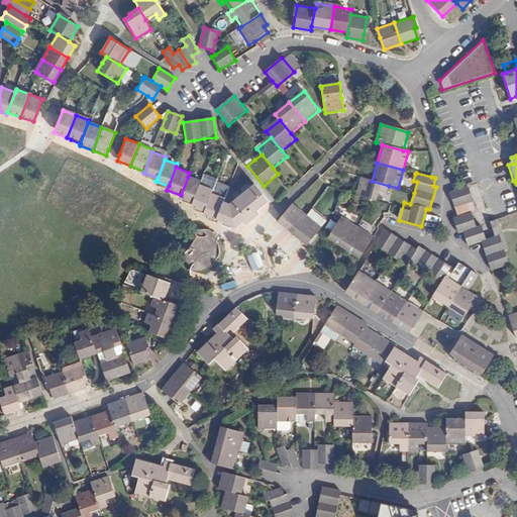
[(193,205),(200,186),(201,182),(188,177),(181,195),(179,199),(183,201),(193,205)]
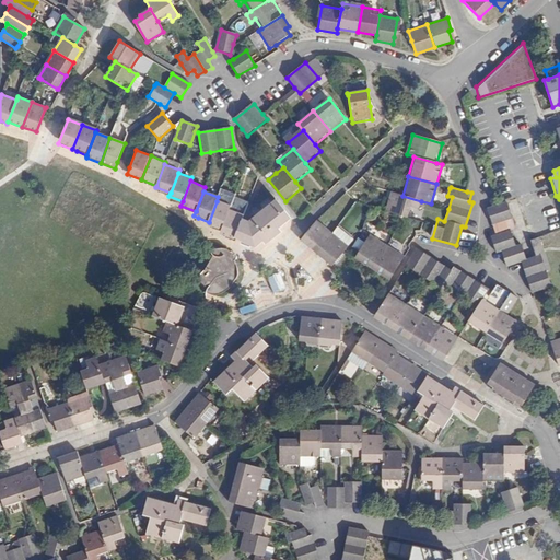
[(421,201),(403,196),(393,193),(387,211),(386,213),(408,219),(411,207),(419,209),(421,201)]
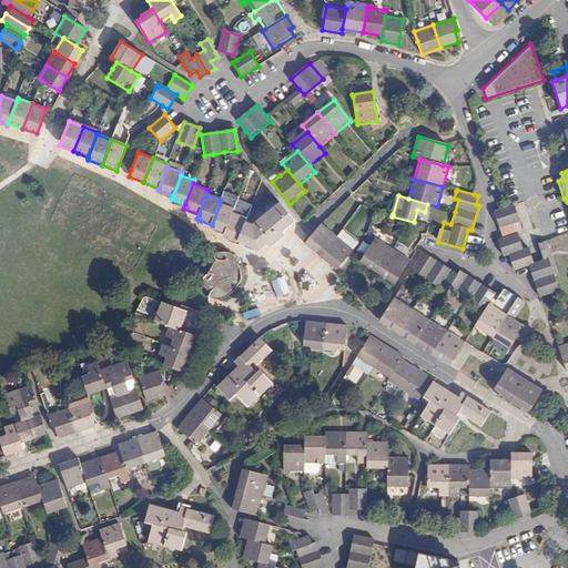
[(295,221),(280,202),(252,224),(247,236),(252,237),(260,232),(270,242),(295,221)]
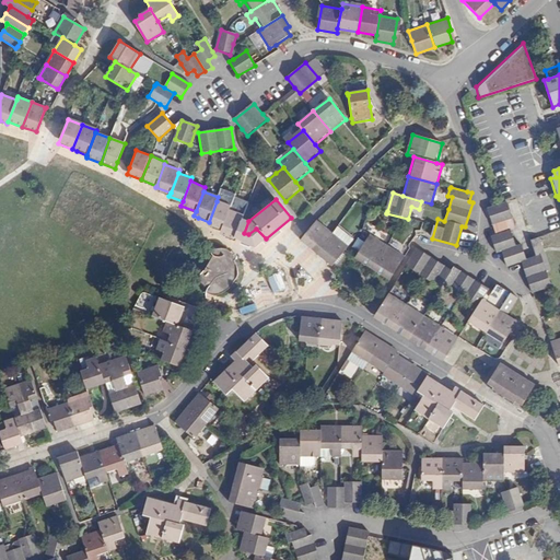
[(220,231),(228,211),(230,207),(217,201),(209,222),(207,225),(216,229),(220,231)]
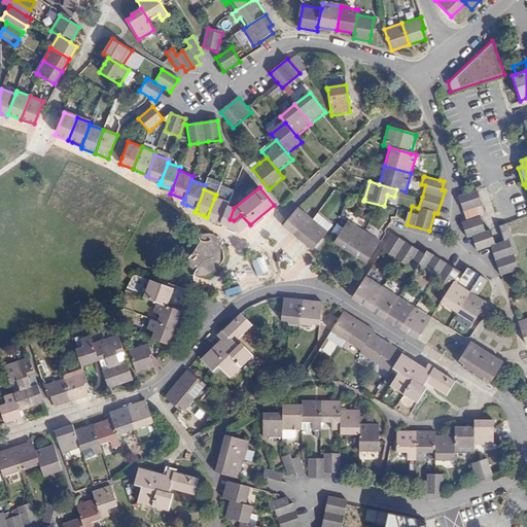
[(482,206),(477,190),(468,194),(458,197),(463,212),(482,206)]
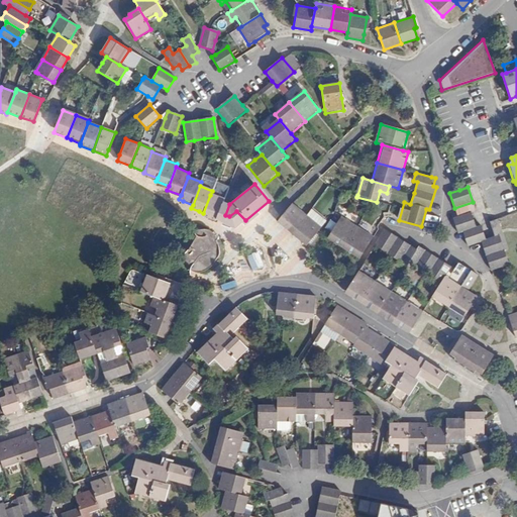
[(210,195),(203,213),(202,217),(216,222),(216,221),(224,201),(224,200),(210,195)]
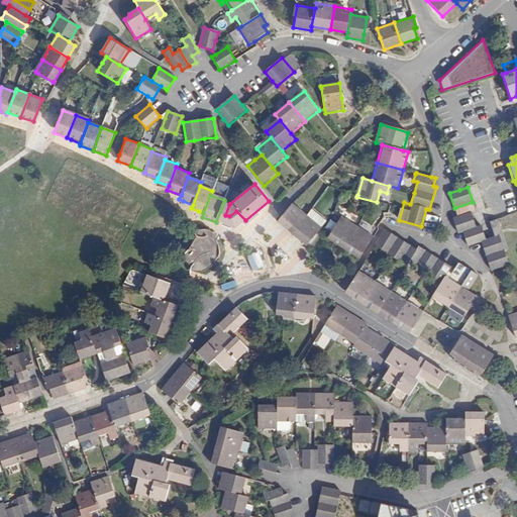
[(227,202),(224,201),(216,221),(219,222),(222,223),(225,215),(229,204),(227,202)]
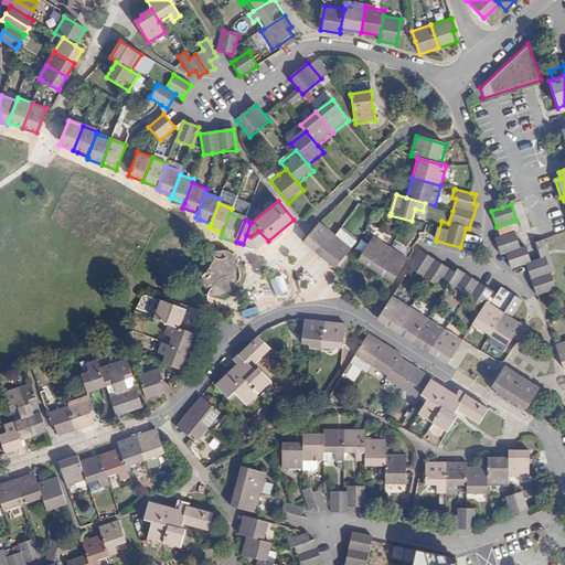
[(319,257),(336,236),(320,223),(309,236),(302,244),(319,257)]
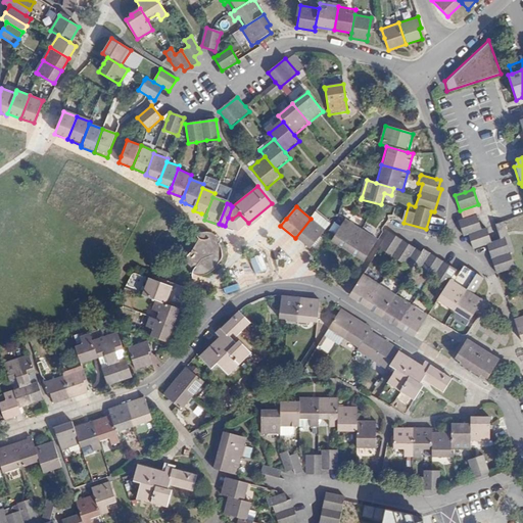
[(228,218),(225,226),(246,233),(251,228),(248,223),(239,214),(232,219),(228,218)]
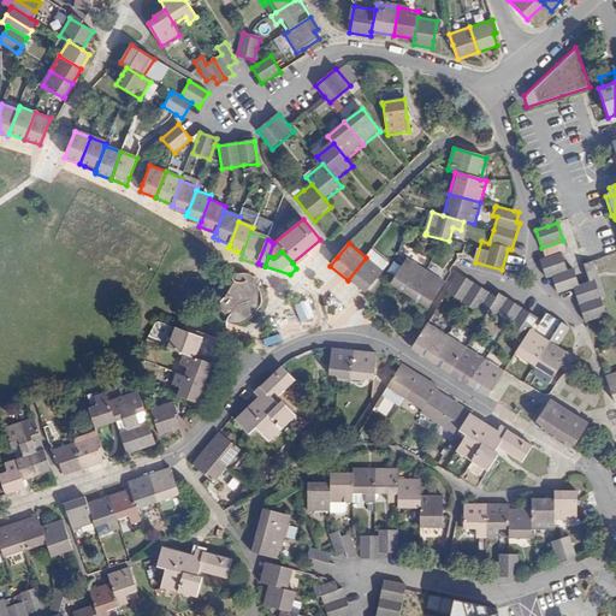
[(539,261),(545,279),(552,277),(558,294),(574,288),(585,323),(602,317),(606,315),(594,280),(590,283),(579,286),(573,270),(567,271),(561,254),(539,261)]
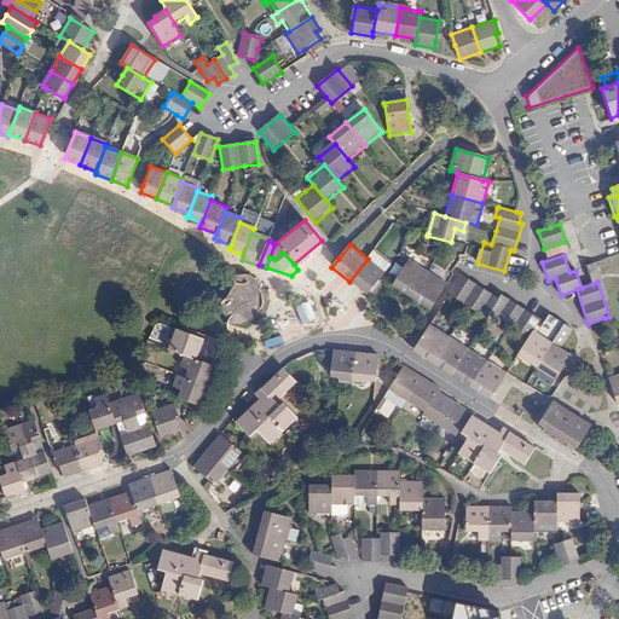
[(368,259),(350,282),(366,296),(386,273),(368,259)]
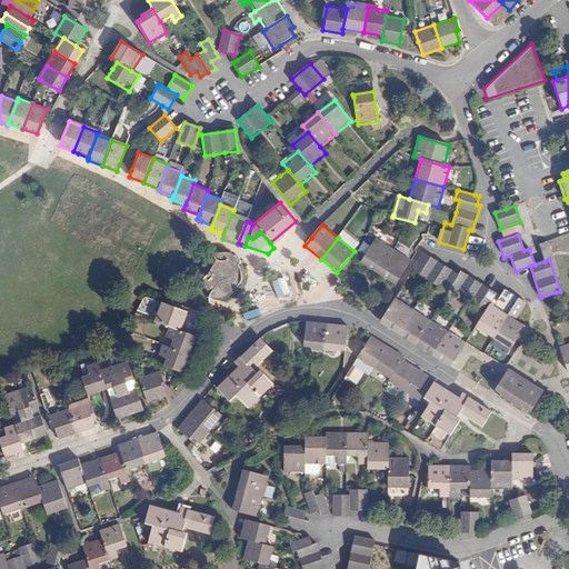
[(361,262),(379,273),(393,250),(377,239),(366,257),(365,259),(361,262)]
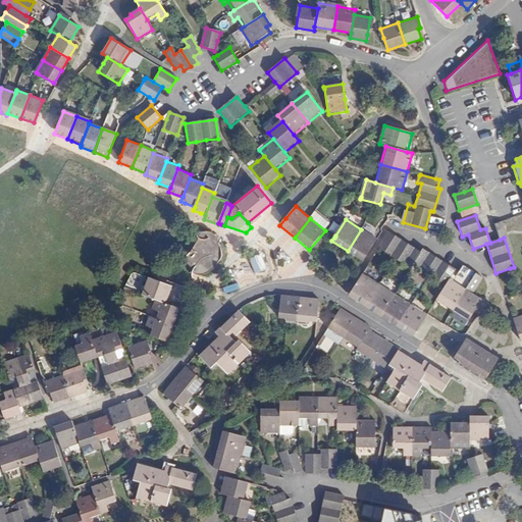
[(497,223),(500,239),(507,237),(504,221),(497,223)]
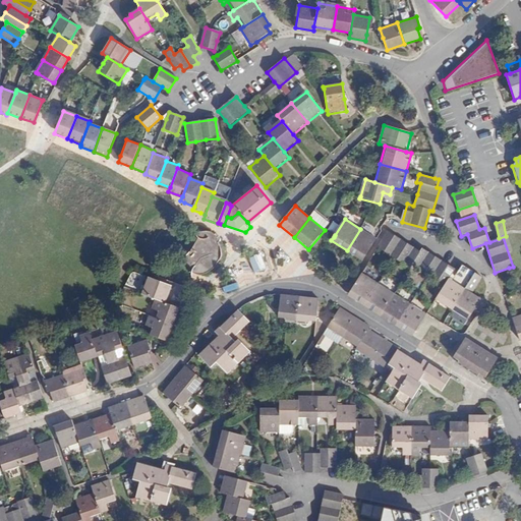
[(377,239),(360,229),(347,250),(362,261),(366,255),(377,239)]
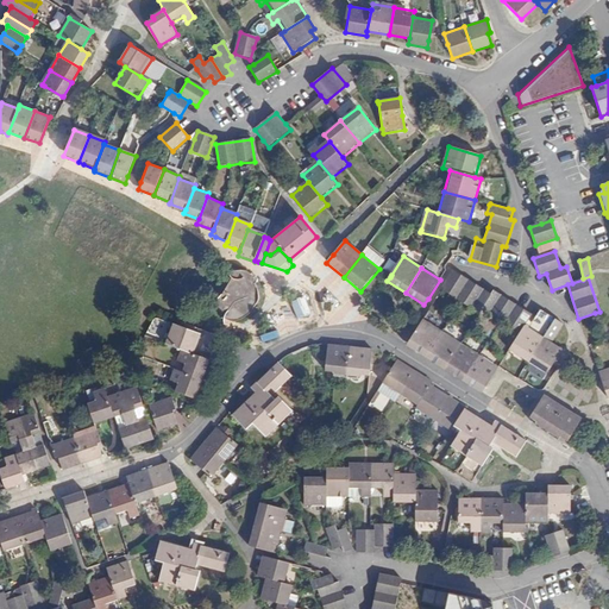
[(520,334),(527,324),(532,315),(494,290),(491,294),(454,270),(443,289),(462,301),(479,313),(482,309),(501,321),(520,334)]
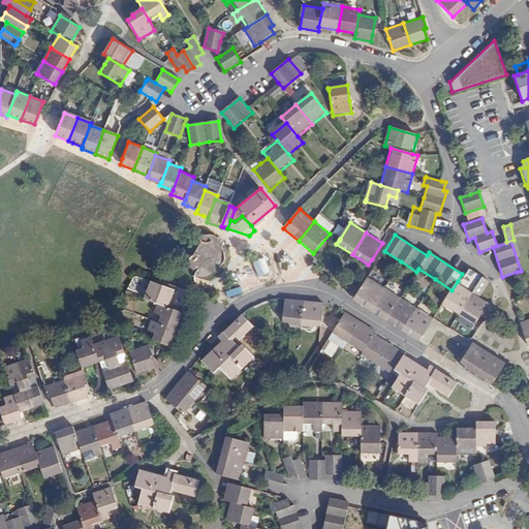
[(203,242),(187,262),(204,275),(211,274),(219,268),(224,263),(228,258),(230,246),(217,238),(203,242)]
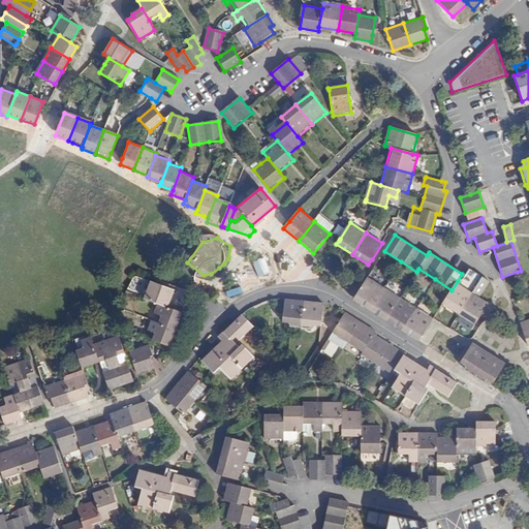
[(471,268),(461,283),(473,291),(480,296),(491,280),(471,268)]
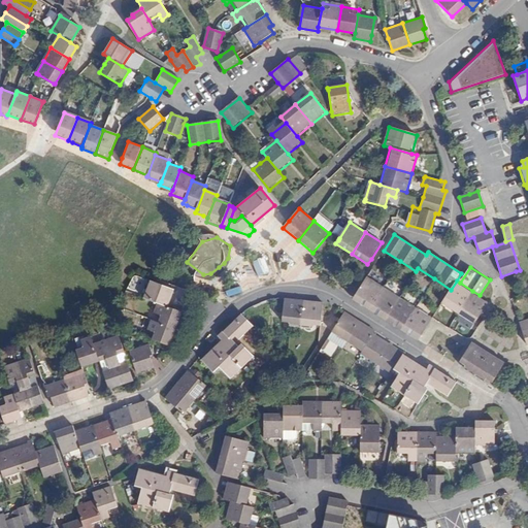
[(355,296),(371,306),(384,287),(367,276),(355,296)]
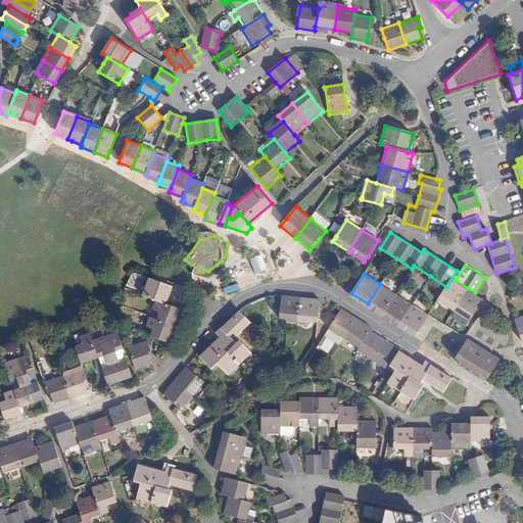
[(144,294),(157,299),(170,303),(176,285),(150,277),(144,294)]
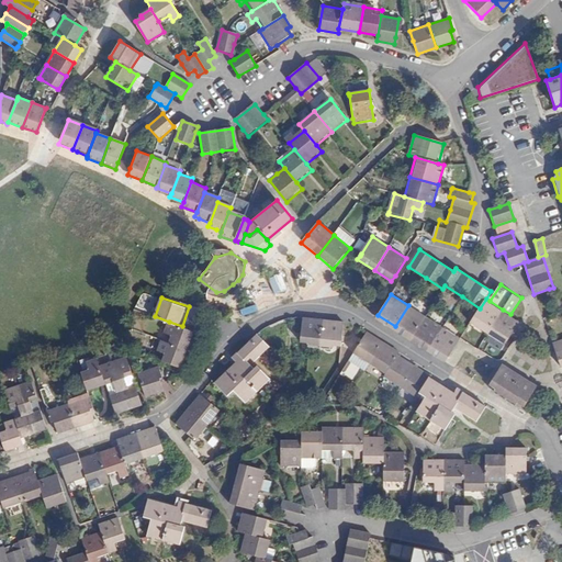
[(489,332),(503,310),(490,301),(486,299),(480,308),(472,321),(489,332)]
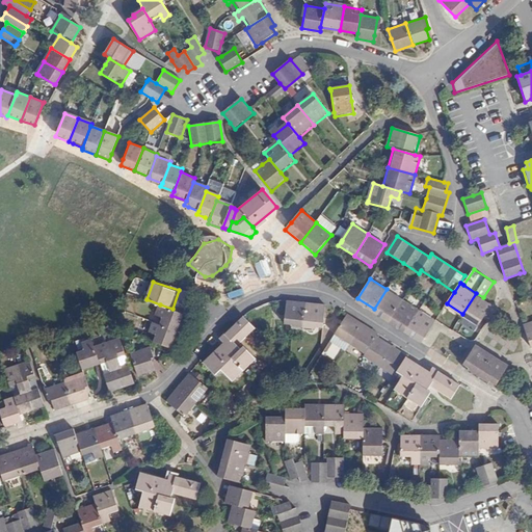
[(402,299),(387,289),(374,309),(391,319),(402,299)]
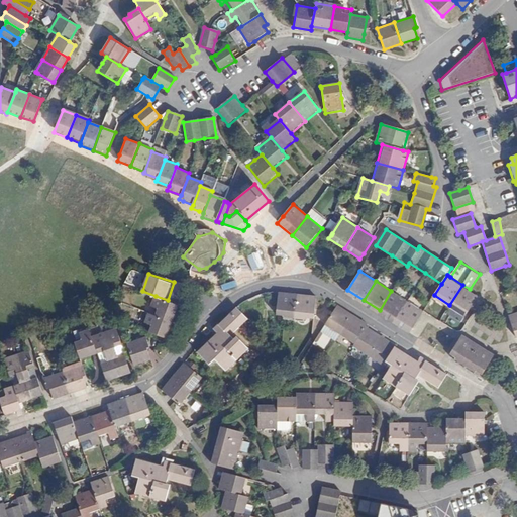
[(462,285),(449,305),(466,315),(473,305),(479,295),(472,291),(470,289),(462,285)]
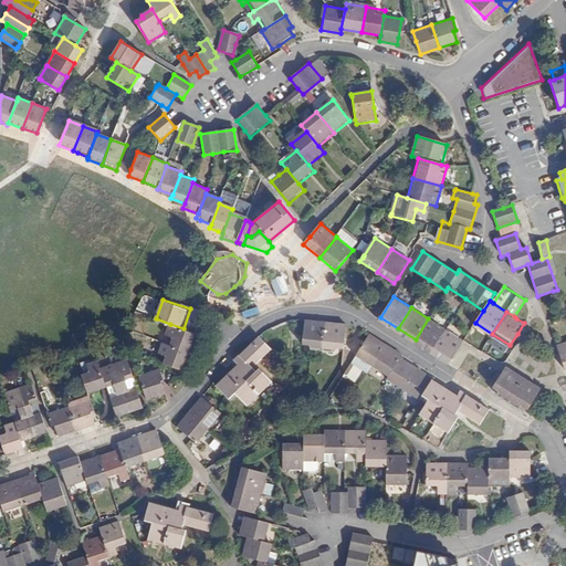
[(416,339),(433,350),(446,329),(428,318),(416,339)]
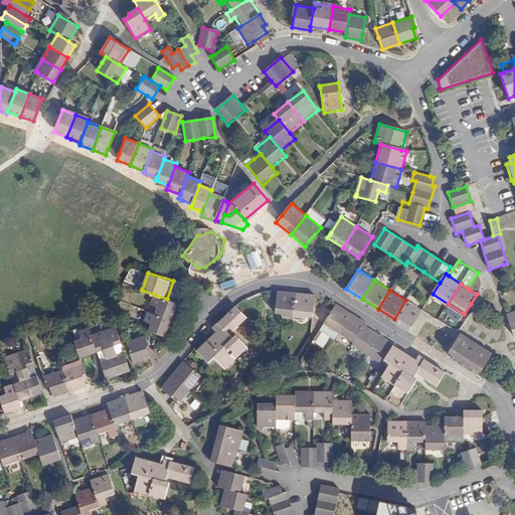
[(294,313),(296,292),(278,291),(276,312),(294,313)]
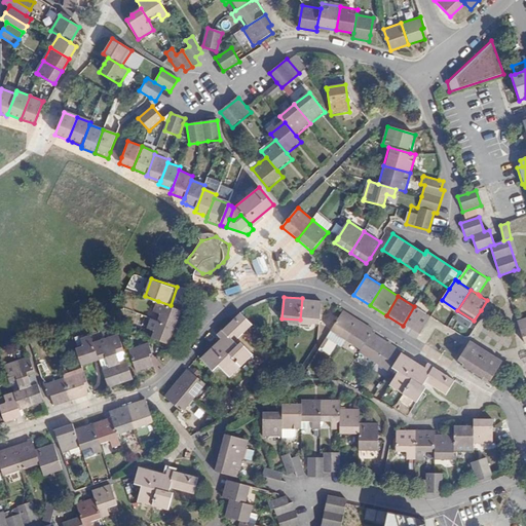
[(302,298),(300,320),(320,322),(322,300),(302,298)]
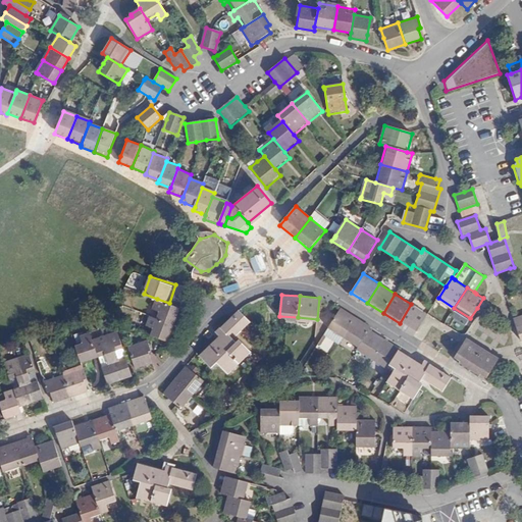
[(158,319),(176,325),(183,307),(169,303),(157,299),(154,308),(161,310),(158,319)]
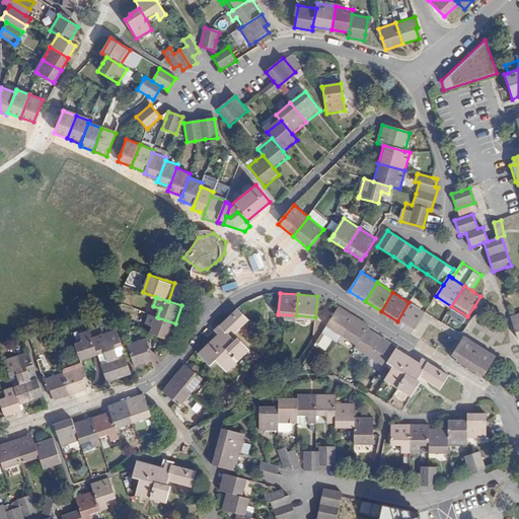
[(425,312),(409,302),(397,321),(414,331),(425,312)]
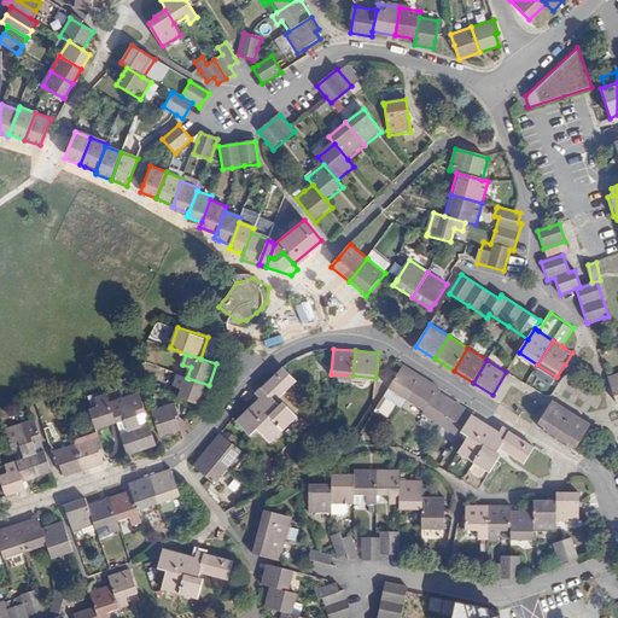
[(407,400),(421,377),(403,366),(389,388),(407,400)]
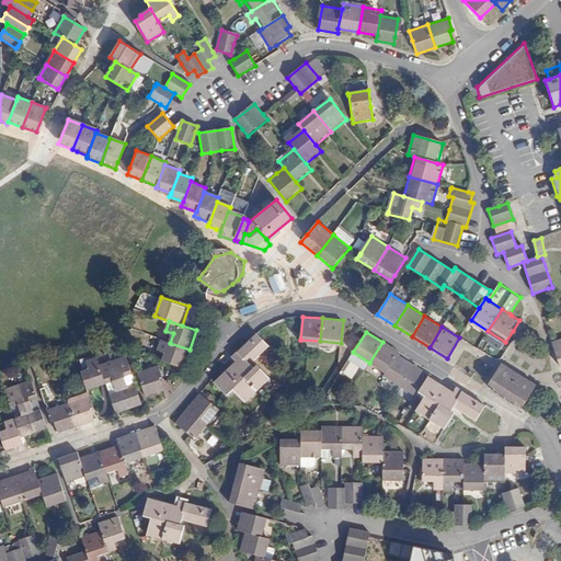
[(237,362),(217,381),(215,382),(227,396),(233,389),(244,401),(268,378),(256,366),(253,368),(249,364),(268,346),(256,334),(244,346),(232,357),(237,362)]
